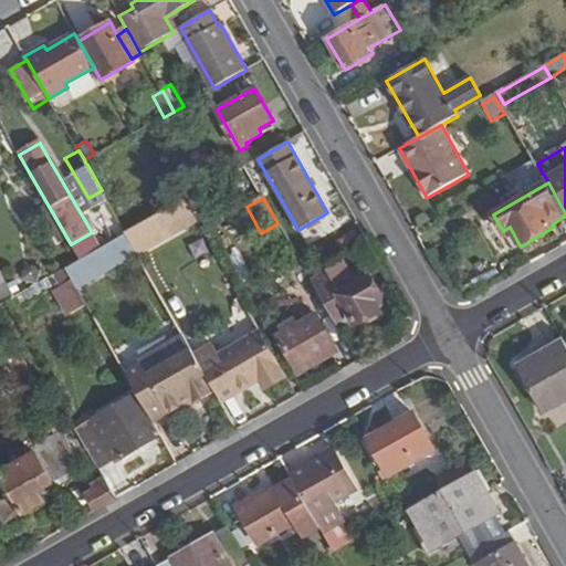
[(95,236),(117,228),(107,201),(85,209),(95,236)]
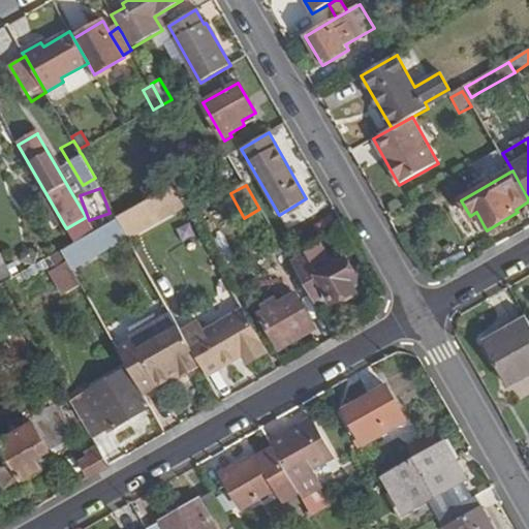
[(144,204),(119,218),(129,238),(130,239),(155,224),(144,204)]
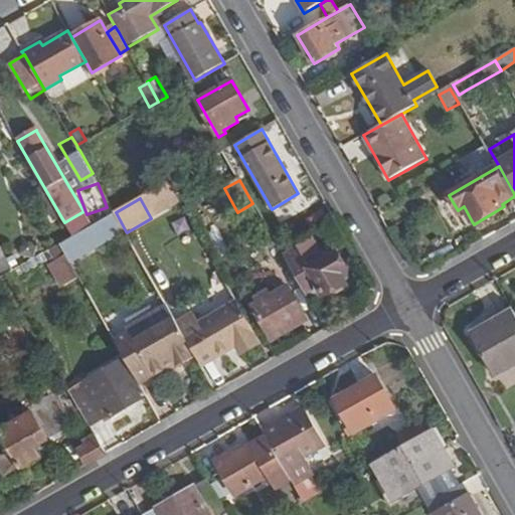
[(83,211),(64,222),(72,236),(92,225),(83,211)]
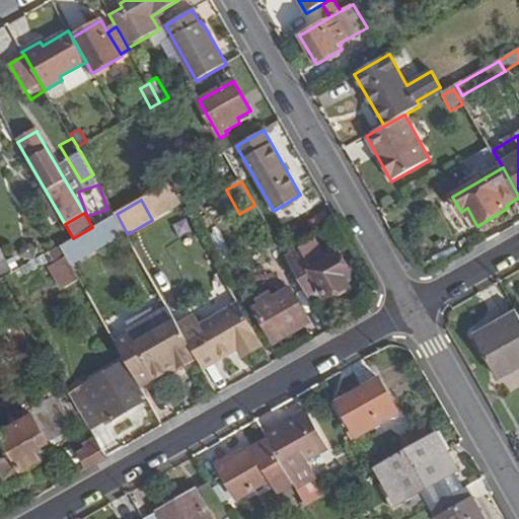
[(73,238),(60,245),(71,266),(127,233),(117,214),(92,227),(73,238)]
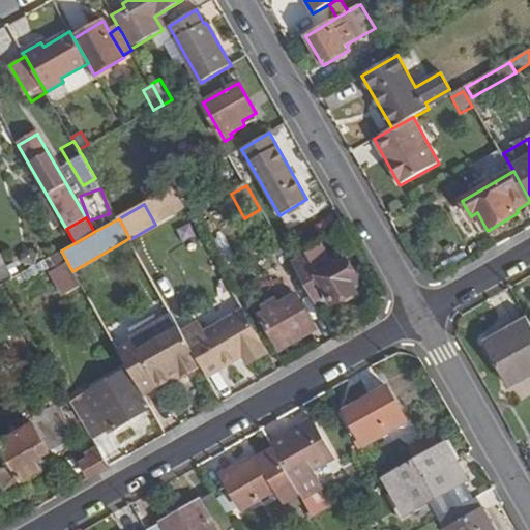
[(307,283),(304,286),(316,305),(329,298),(330,300),(333,306),(358,293),(351,281),(358,277),(348,260),(337,266),(324,243),(306,255),(307,256),(296,262),(307,283)]
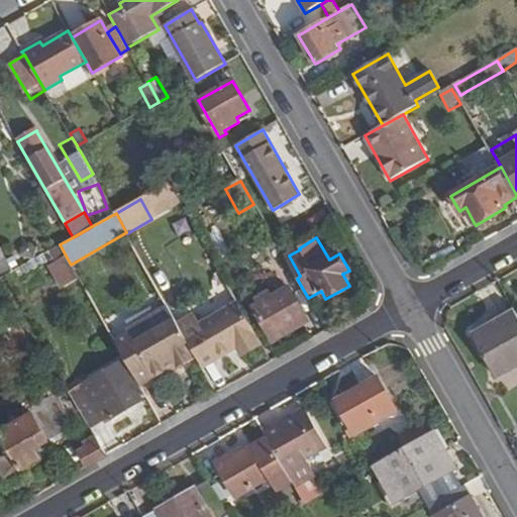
[(406,248),(413,263),(419,259),(425,255),(419,243),(413,246),(412,245),(406,248)]
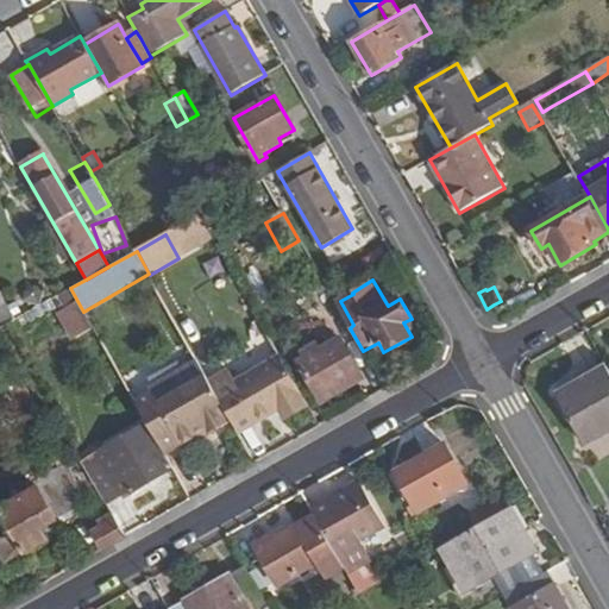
[(54,297),(77,337),(93,328),(83,312),(70,288),(54,297)]
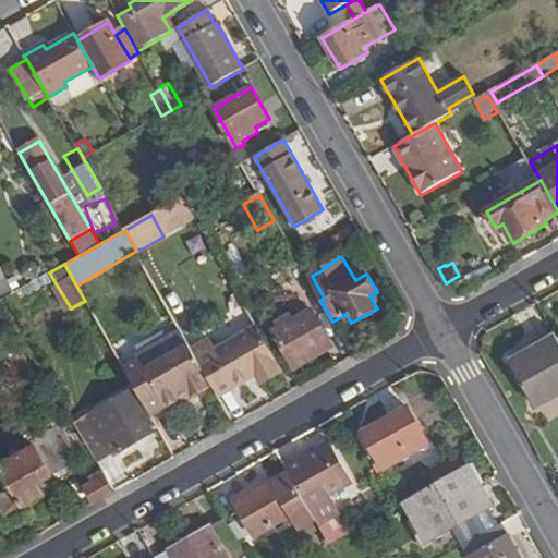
[(5,275),(2,277),(0,277),(0,295),(12,291),(5,275)]
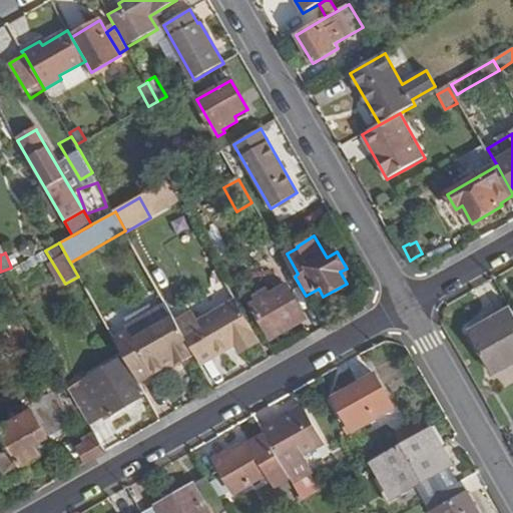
[(254,297),(258,302),(252,304),(270,335),(303,317),(287,286),(266,298),(264,293),(254,297)]
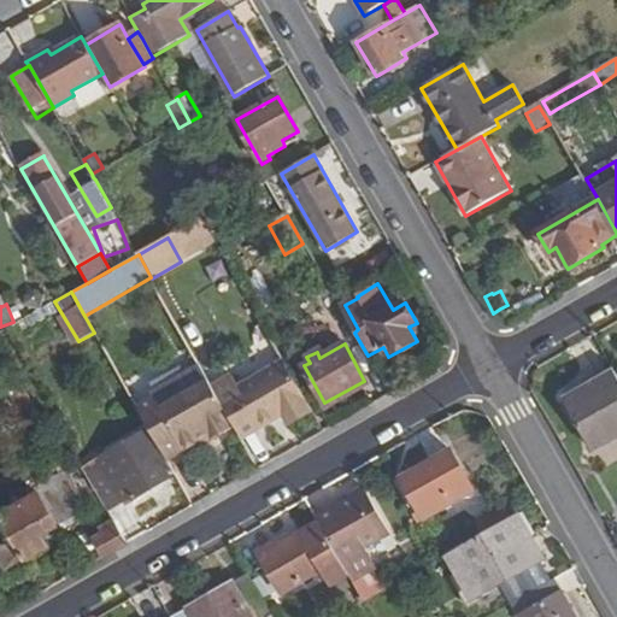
[(309,405),(276,348),(212,383),(219,398),(236,428),(241,436),(283,412),(287,418),(309,405)]
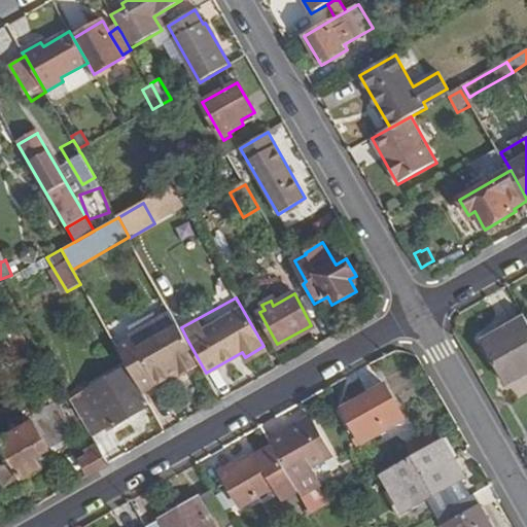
[(160,389),(202,365),(187,340),(181,327),(179,325),(172,312),(129,337),(132,342),(118,349),(130,367),(145,394),(157,387),(160,389)]
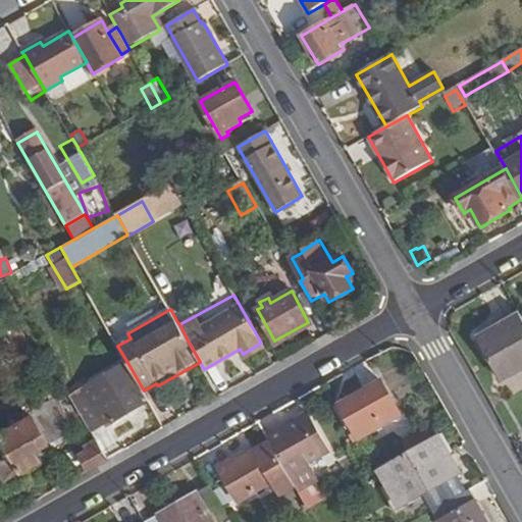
[(502,380),(503,382),(521,370),(521,317),(498,332),(496,329),(477,338),(502,380)]
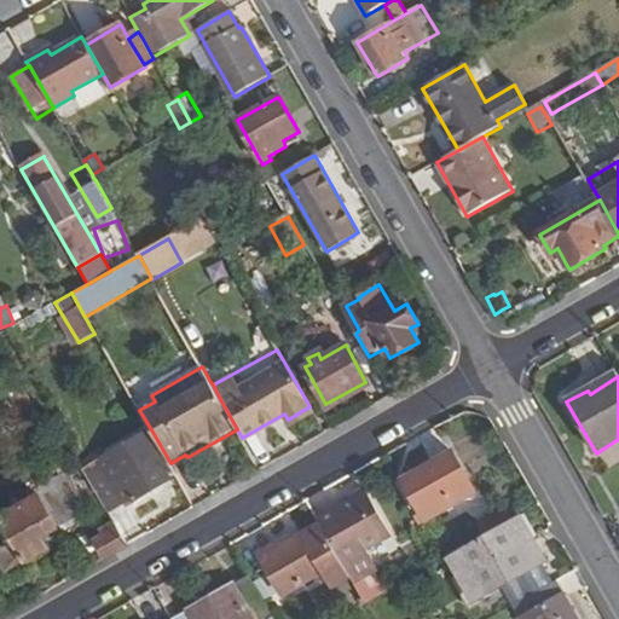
[(152,432),(84,472),(108,512),(131,497),(133,499),(177,475),(171,463),(152,432)]
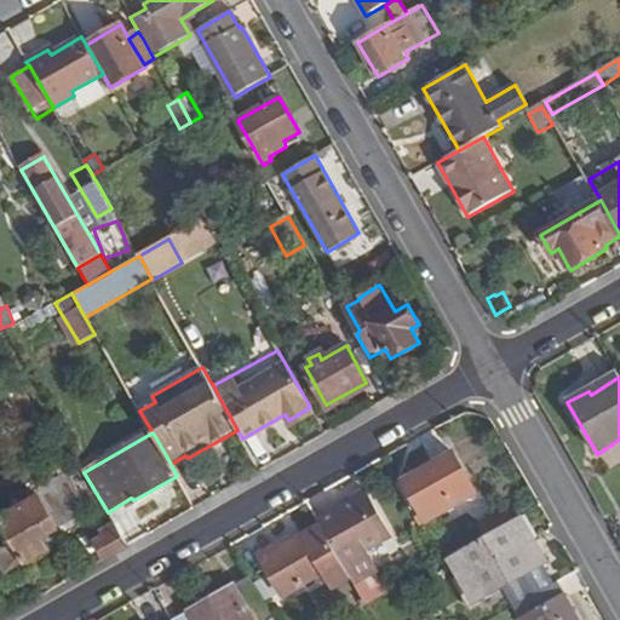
[(619,441),(598,453),(608,470),(619,463),(619,441)]
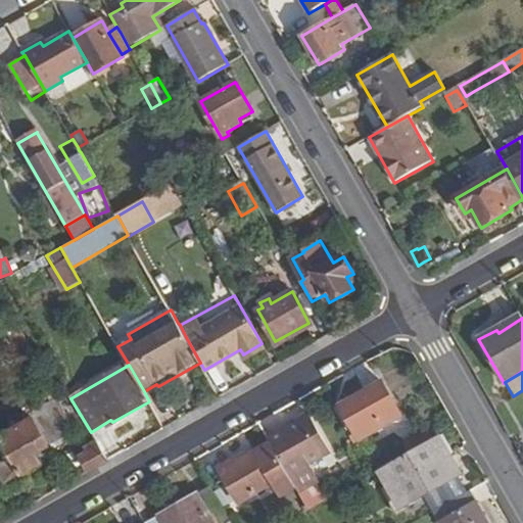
[(379,384),(362,394),(378,423),(395,412),(379,384)]
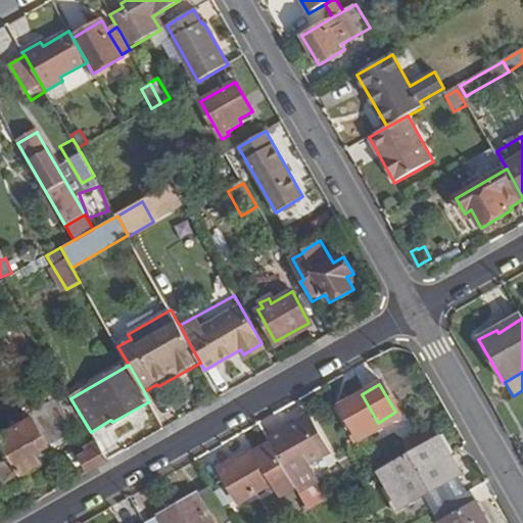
[(378,423),(362,394),(340,408),(358,435),(378,423)]
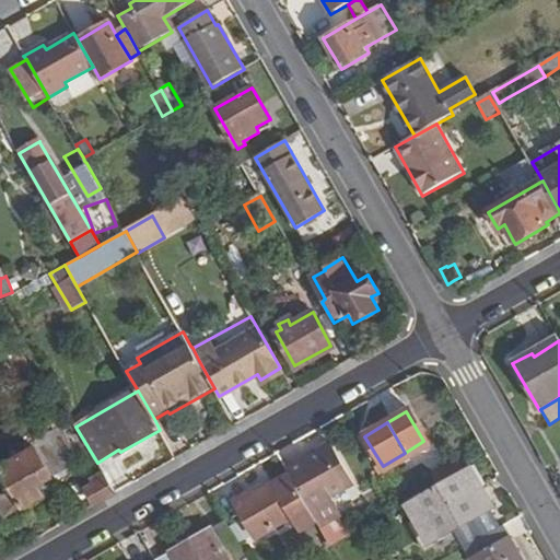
[(1,468),(11,488),(0,493),(0,506),(6,516),(44,496),(38,486),(82,462),(62,428),(32,444),(33,445),(35,450),(1,468)]
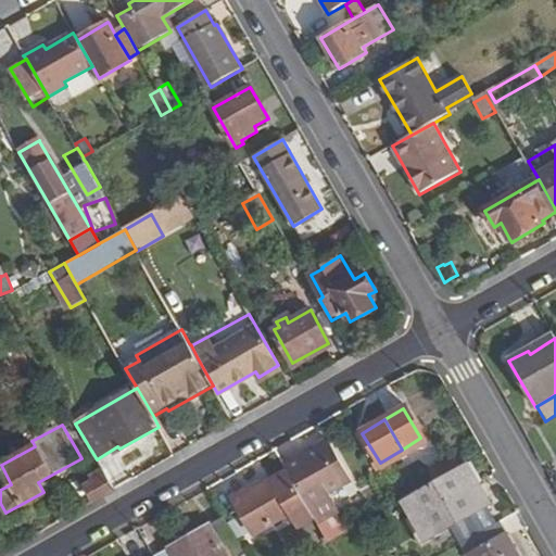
[(306,456),(310,462),(297,469),(324,517),(325,518),(368,494),(337,439),(306,456)]
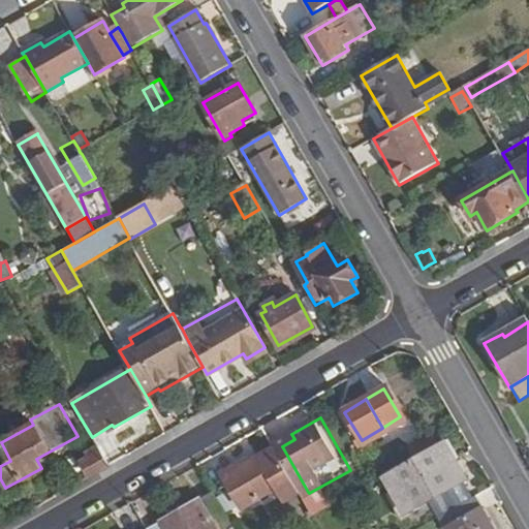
[(408,517),(468,481),(444,440),(383,476),(407,517),(408,517)]
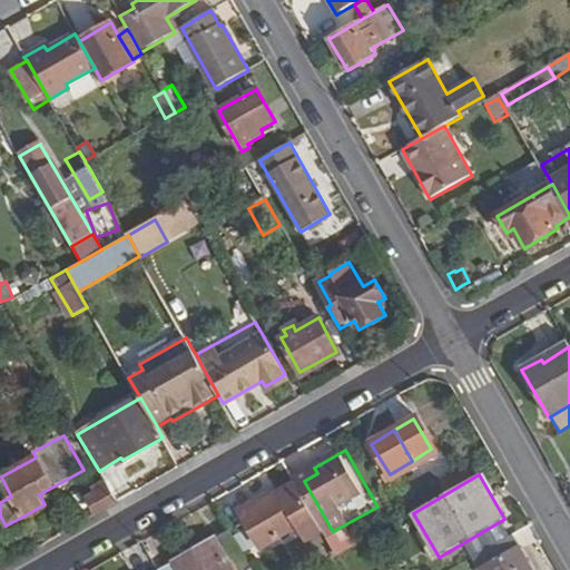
[(96,491),(87,497),(97,516),(117,503),(105,482),(94,488),(96,491)]
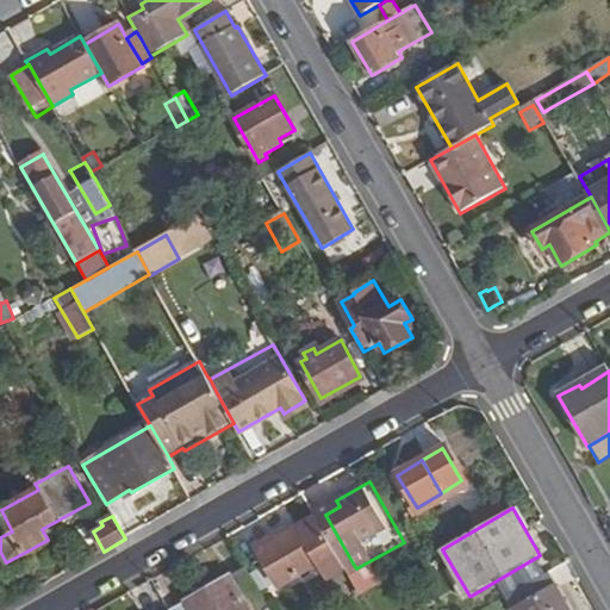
[(256,546),(265,559),(248,568),(260,590),(277,582),(278,582),(280,586),(317,566),(325,580),(344,570),(315,518),(278,539),(275,534),(256,546)]
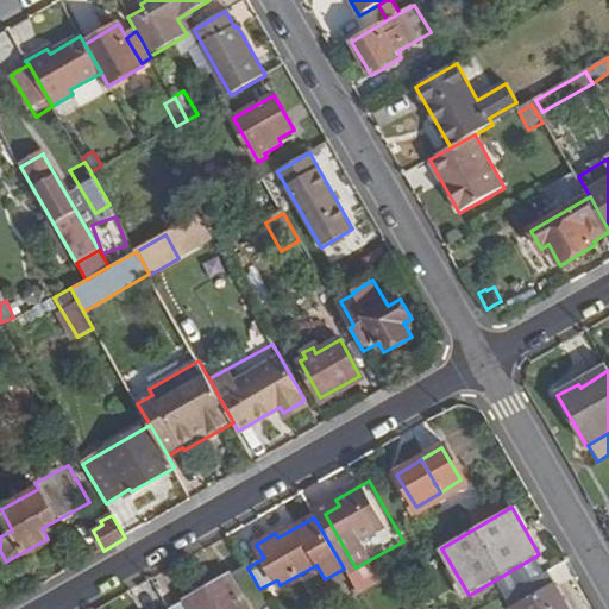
[(248,567),(232,576),(250,608),(261,608),(268,606),(259,589),(248,567)]
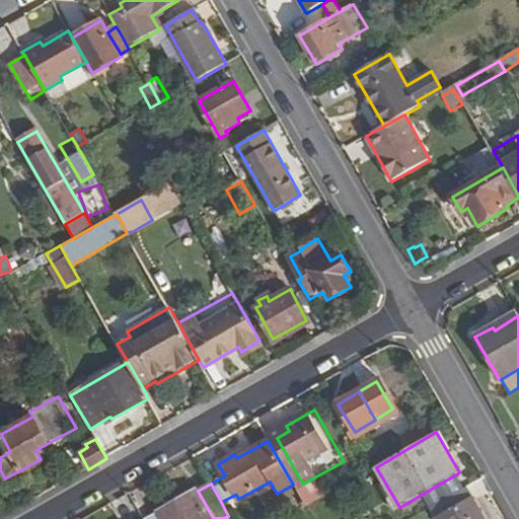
[(145,518),(213,518),(198,491),(197,490),(145,518)]
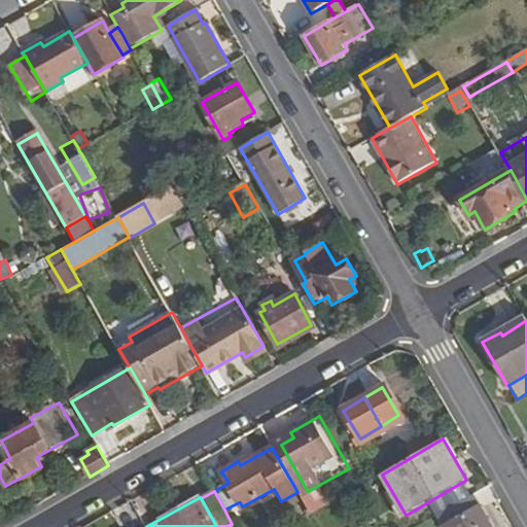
[(445,526),(490,526),(473,497),(440,516),(445,526)]
